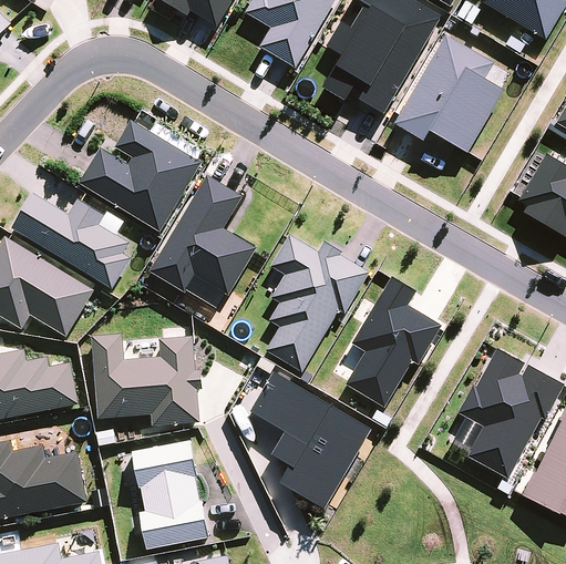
[(216,27),(232,0),(160,0),(186,16),(189,11),(216,27)]
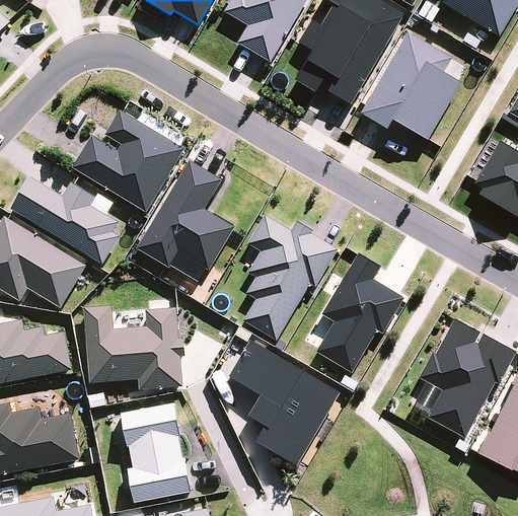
[(270,62),(306,0),(230,0),(224,11),(247,25),(237,42),(270,62)]
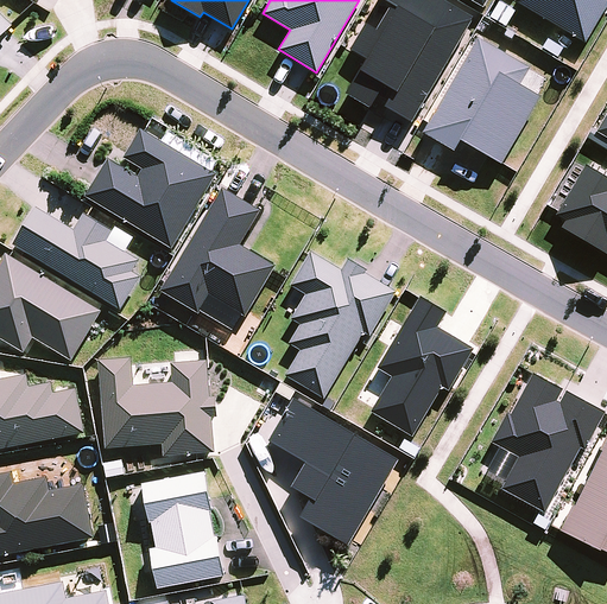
[(384,107),(410,122),(473,17),(444,0),(385,0),(391,4),(377,30),(365,23),(349,50),(366,59),(345,94),(371,109),(371,107),(380,113),(384,107)]
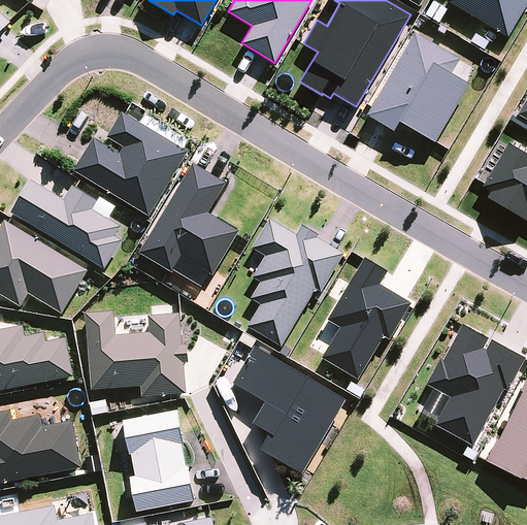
[(447,0),(507,36),(526,2),(526,0),(447,0)]
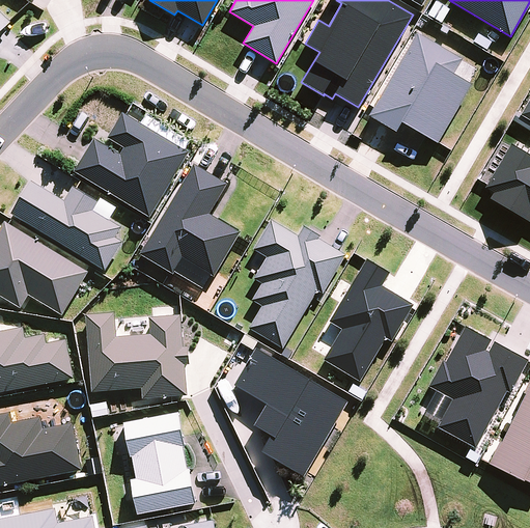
[(0,32),(10,22),(9,20),(0,10),(0,32)]
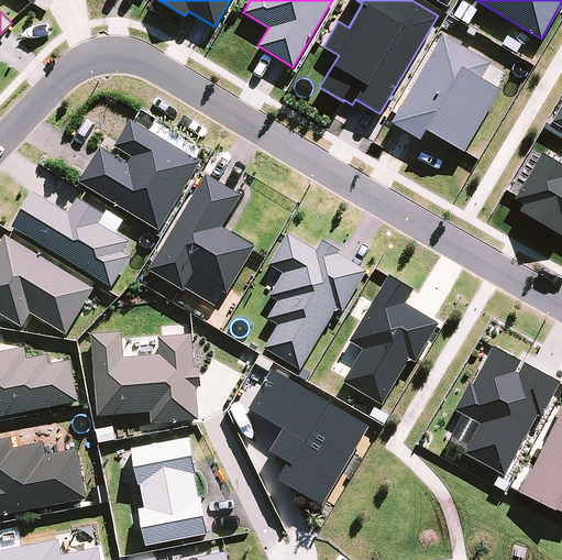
[(491,63),(442,34),(396,112),(390,123),(421,141),(427,132),(463,153),(464,150),(499,89),(481,78),(491,63)]
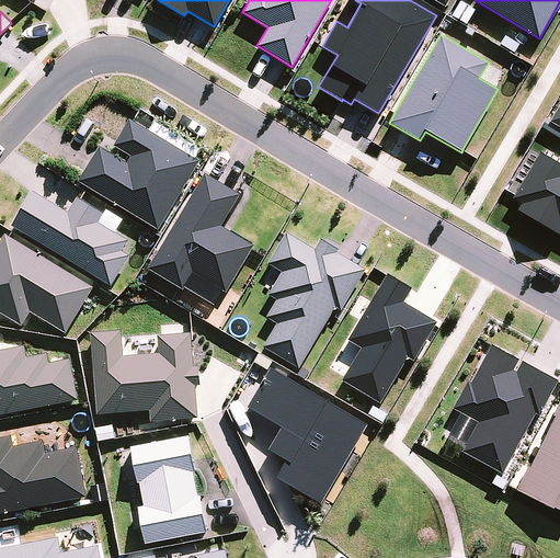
[(559,126),(559,101),(549,121),(559,126)]
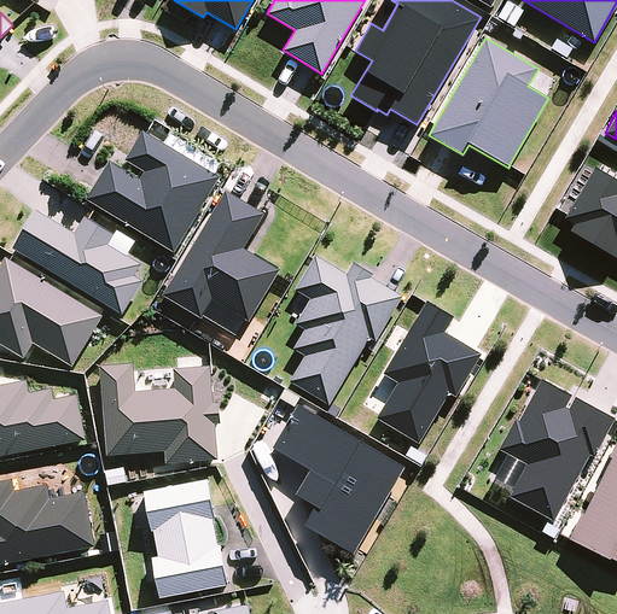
[(110,159),(86,199),(174,251),(220,175),(215,173),(163,141),(143,129),(126,158),(144,169),(139,176),(110,159)]
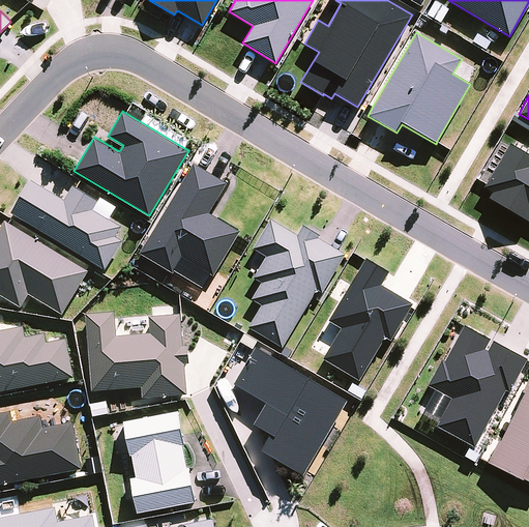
[(145,113),(140,121),(184,148),(189,139),(145,113)]
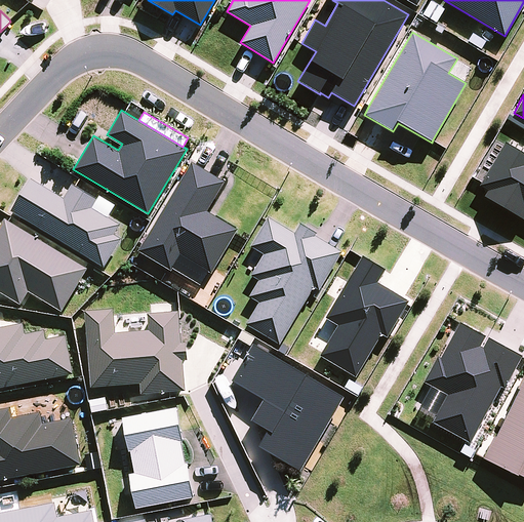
[(523,153),(505,143),(482,182),(479,186),(487,191),(484,197),(522,218),(523,215),(523,153)]
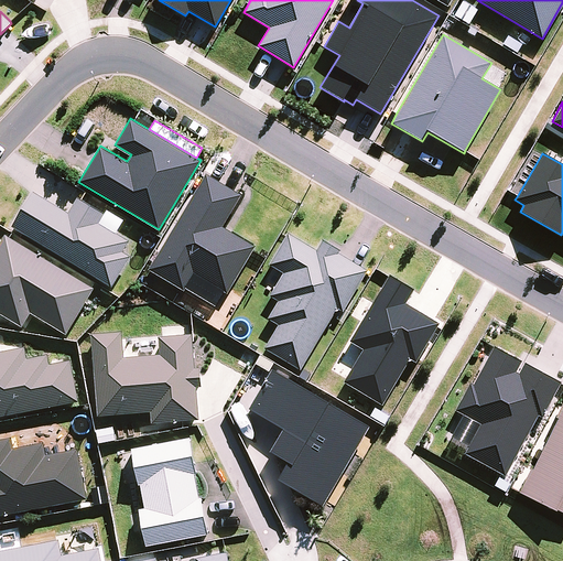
[(241,195),(206,173),(205,175),(148,269),(184,291),(194,273),(227,293),(253,249),(256,246),(223,226),(241,195)]
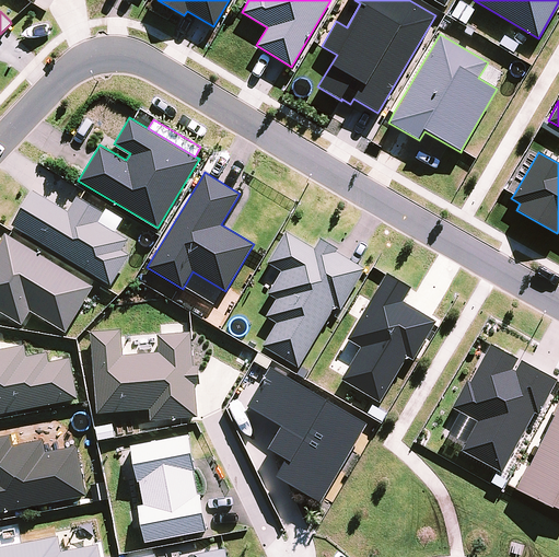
[(32,189),(11,225),(111,285),(129,254),(121,250),(127,240),(115,232),(97,221),(103,211),(77,196),(68,210),(32,189)]
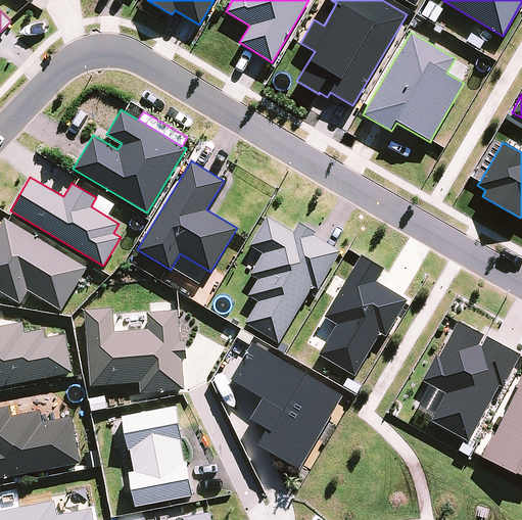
[(96,197),(91,206),(107,217),(114,203),(98,194),(96,197)]
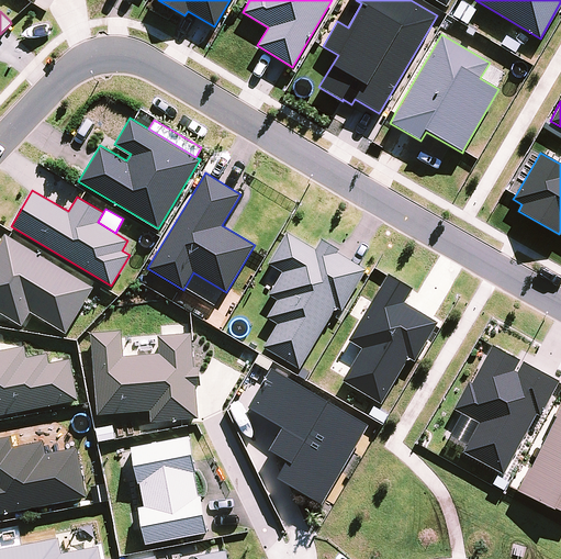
[(341,310),(366,269),(337,252),(339,248),(321,237),(314,248),(287,232),(268,263),(282,271),(269,293),(277,299),(267,316),(277,322),(262,345),(299,367),(335,306),(341,310)]
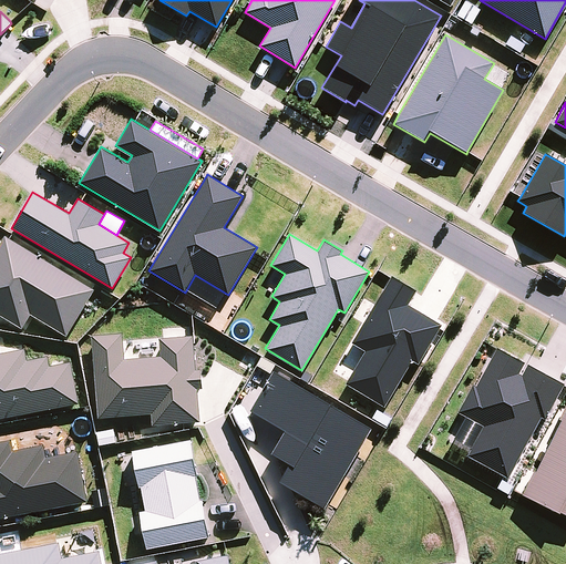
[(67,337),(94,290),(4,236),(0,243),(0,315),(21,328),(30,315),(67,337)]
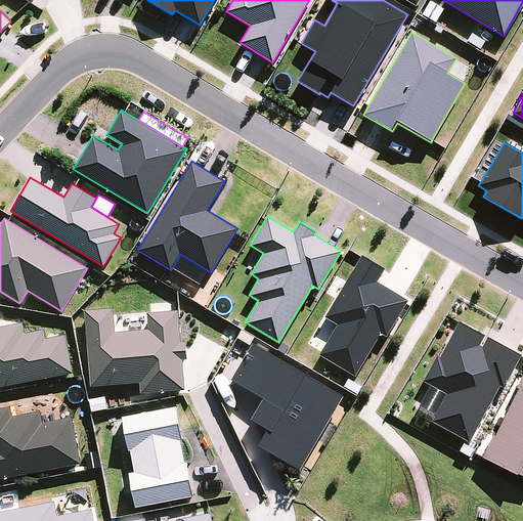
[(386,337),(407,300),(377,281),(384,269),(360,255),(324,315),(337,323),(319,354),(355,375),(380,333),(386,337)]
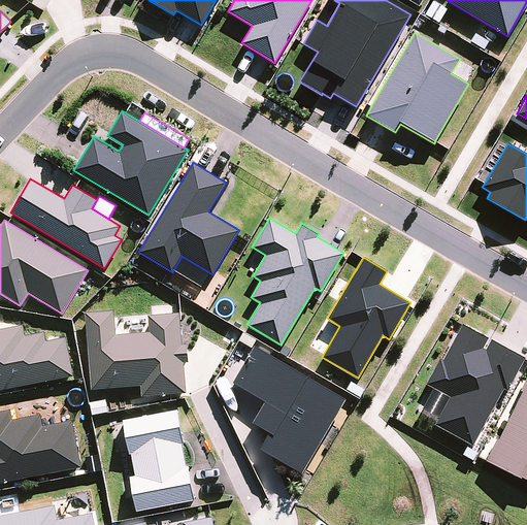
[(113,310),(85,313),(91,389),(140,386),(141,395),(186,392),(184,362),(188,362),(186,343),(182,343),(179,313),(147,315),(149,331),(116,333),(113,310)]
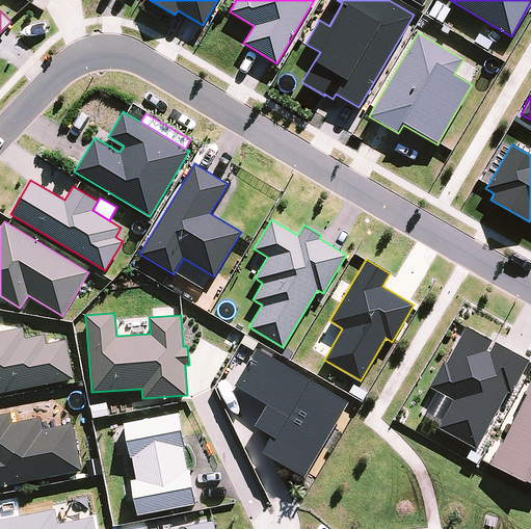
[(511,393),(528,360),(495,342),(488,351),(486,350),(492,341),(466,326),(446,363),(443,361),(429,386),(436,390),(425,411),(442,420),(439,426),(476,447),(507,391),(511,393)]
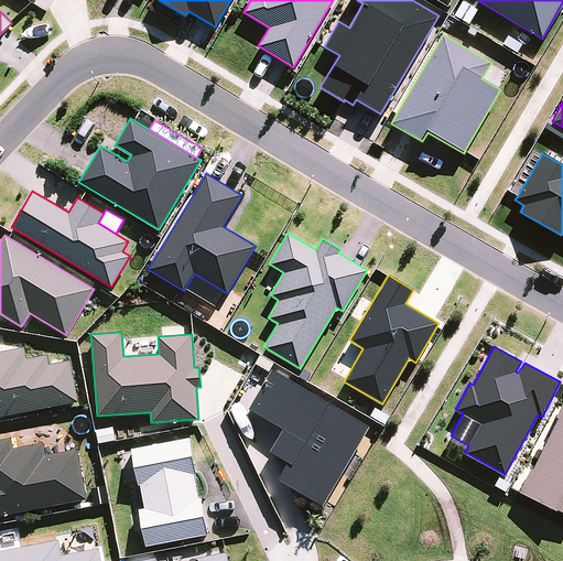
[(0,416),(77,401),(68,360),(49,365),(46,355),(25,358),(23,347),(0,352),(0,416)]
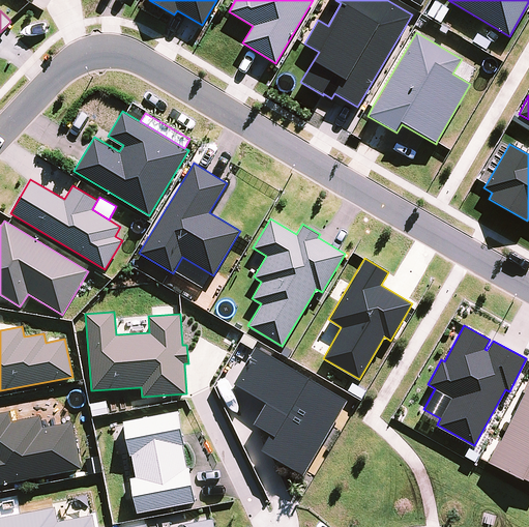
[(303,475),(348,400),(256,346),(233,384),(266,404),(253,425),(270,435),(261,450),(303,475)]
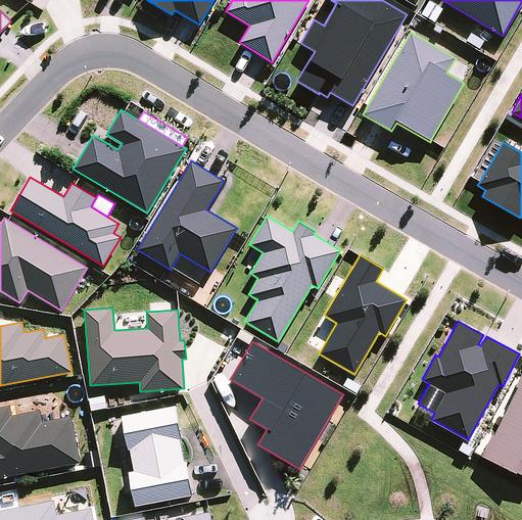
[(521,371),(514,387),(517,388),(493,435),(491,434),(481,456),(521,475),(521,371)]
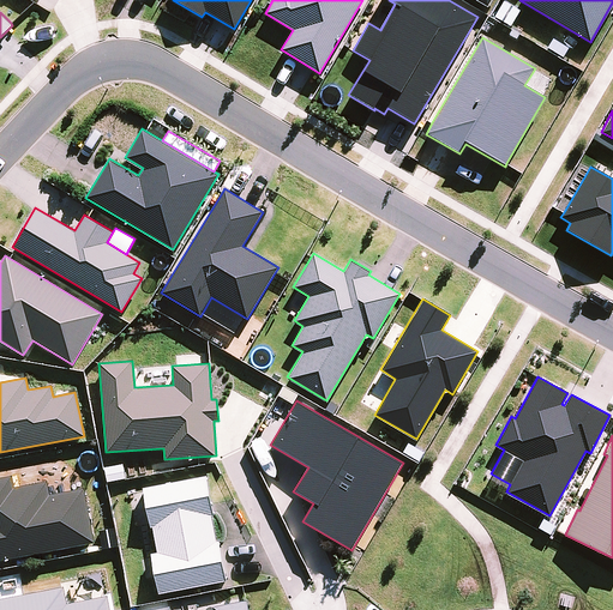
[(206,475),(142,485),(150,527),(152,527),(156,550),(150,551),(157,593),(227,581),(218,541),(216,541),(211,515),(214,515),(206,475)]
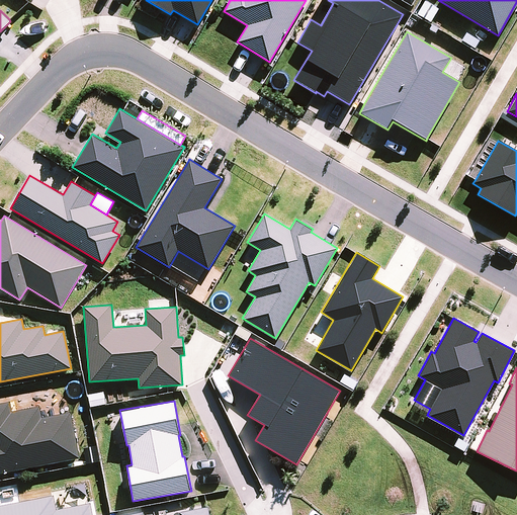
[(0,474),(80,457),(71,413),(41,418),(39,406),(12,412),(10,402),(0,404),(0,474)]
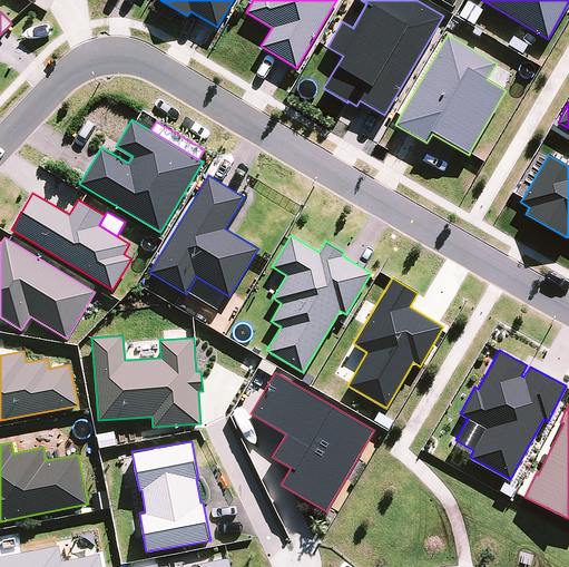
[(58,545),(0,556),(0,566),(100,566),(98,554),(61,560),(58,545)]
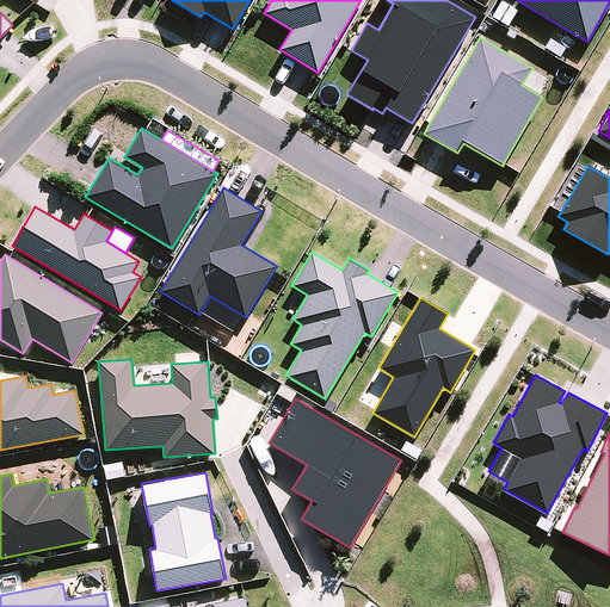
[(170,606),(168,602),(145,606),(247,606),(246,596),(210,602),(210,606),(170,606)]
